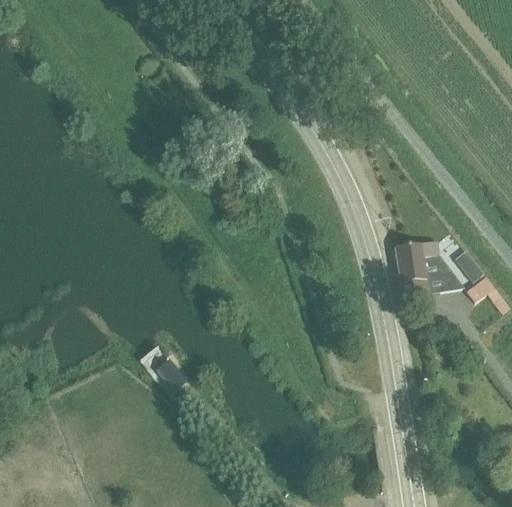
[(438,242),(395,248),(402,297),(463,288),(440,258),(438,242)]
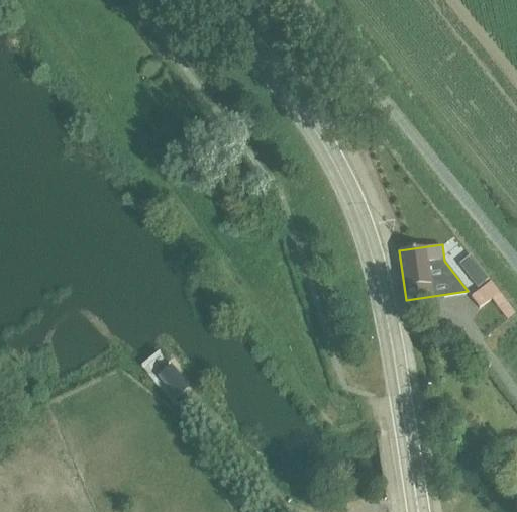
[(452,262),(468,285),(478,278),(462,254),(452,262)]
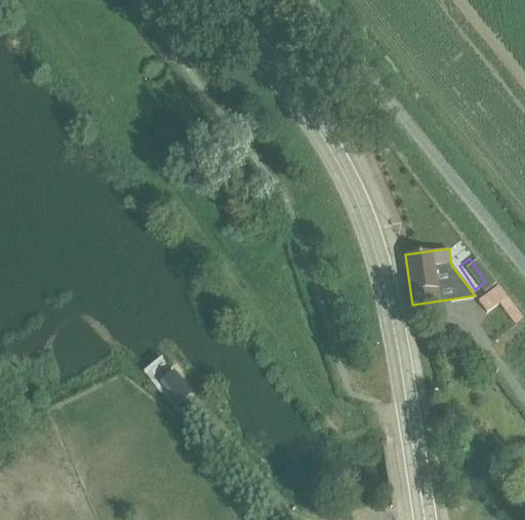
[(498,301),(507,294),(498,284),(478,298),(486,310),(498,301)]
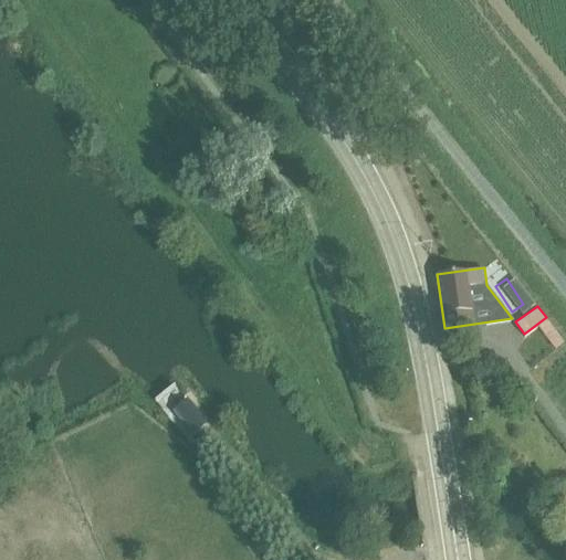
[(546,317),(537,324),(554,347),(563,340),(546,317)]
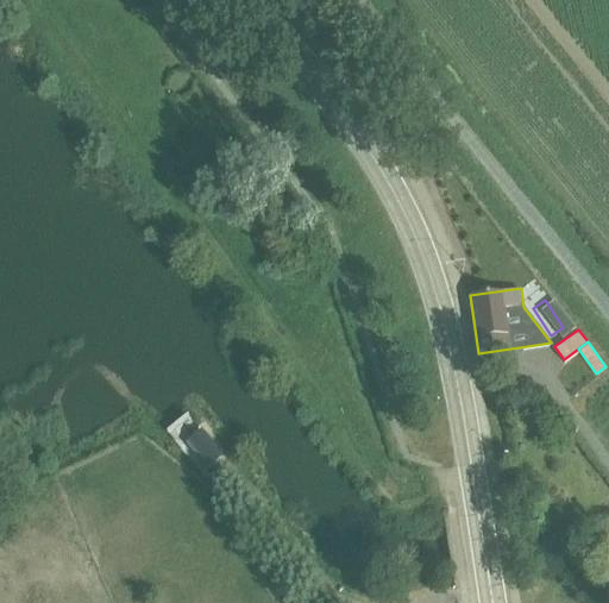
[(195,415),(177,433),(206,468),(225,453),(195,415)]
